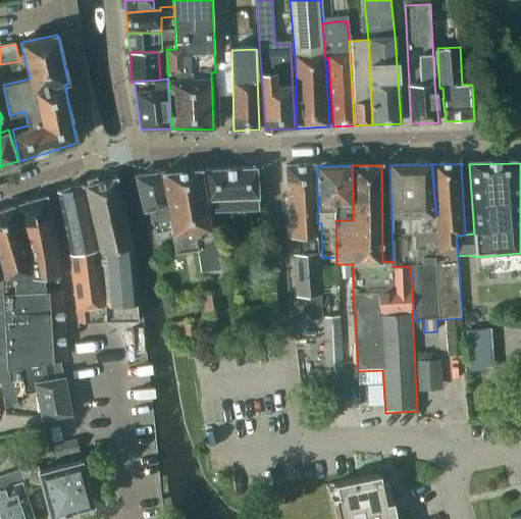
[(319,267),(317,223),(317,211),(316,166),(285,167),(291,228),(289,228),(289,240),(299,240),(300,256),(294,256),(297,299),(309,298),(311,321),(322,320),(319,267)]
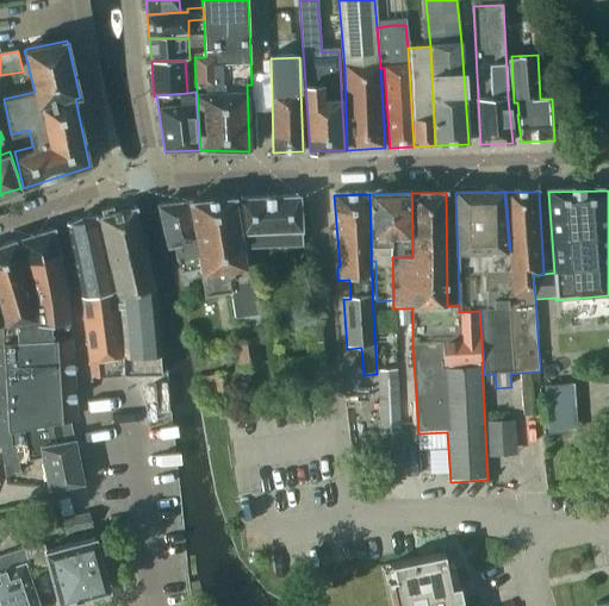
[(302,231),(299,198),(241,200),(246,248),(302,245),(302,231)]
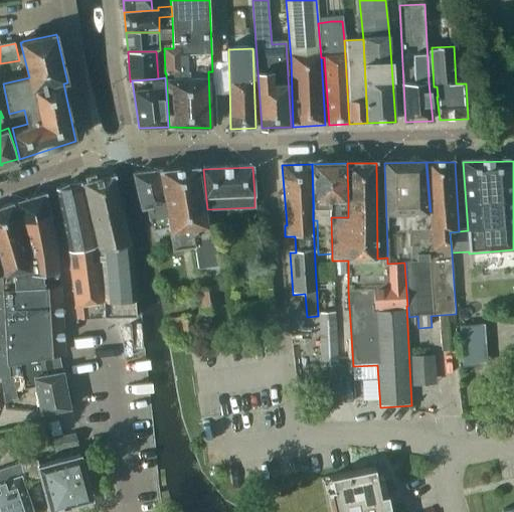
[(160,172),(170,230),(170,232),(169,232),(172,251),(195,248),(199,271),(221,267),(214,225),(207,226),(198,168),(160,172)]
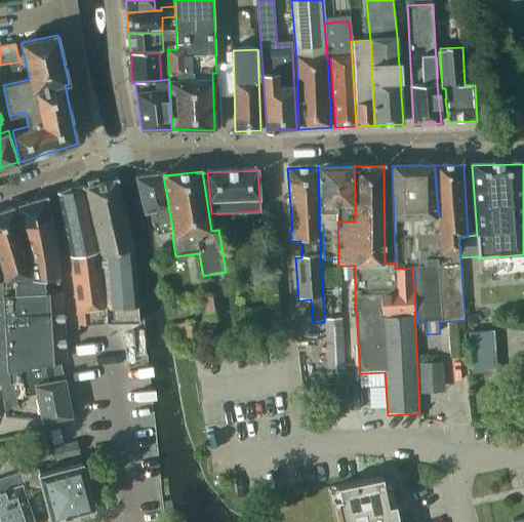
[(157,239),(173,235),(163,175),(137,178),(147,219),(152,217),(157,239)]
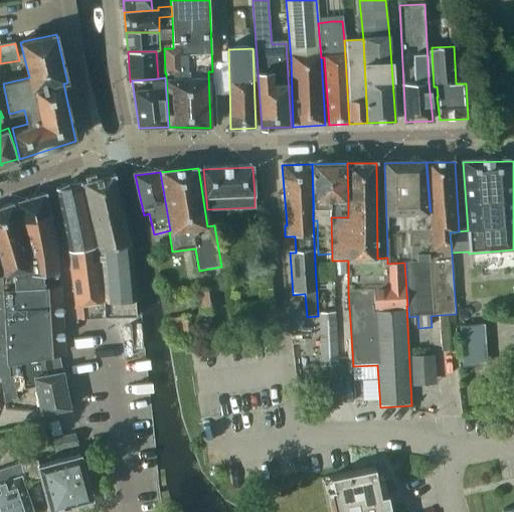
[(115,176),(83,184),(99,249),(105,320),(137,318),(131,242),(115,176)]
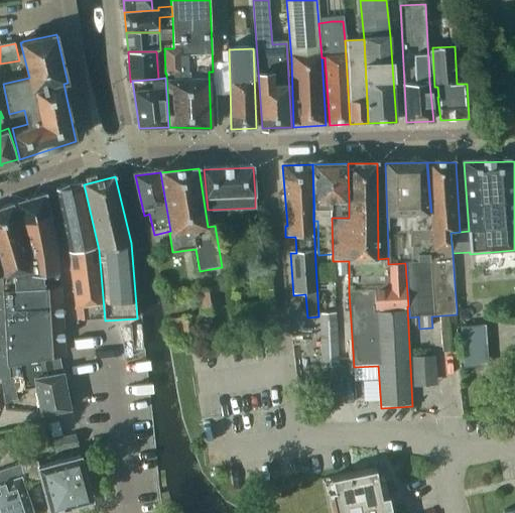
[(70,253),(79,321),(104,321),(97,248),(83,183),(56,190),(70,253)]
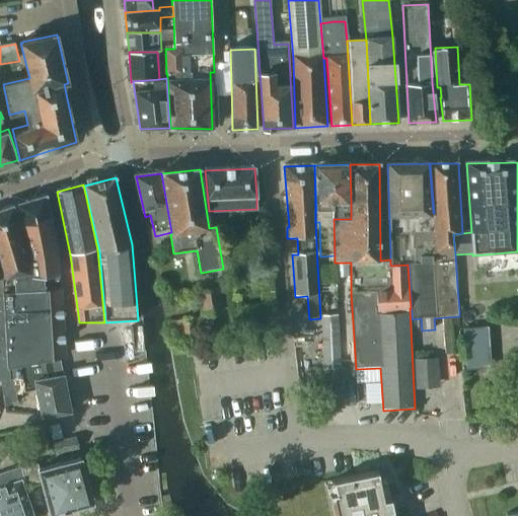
[(44,276),(60,275),(56,242),(46,195),(13,206),(14,208),(13,209),(30,273),(31,278),(33,291),(45,290),(44,276)]
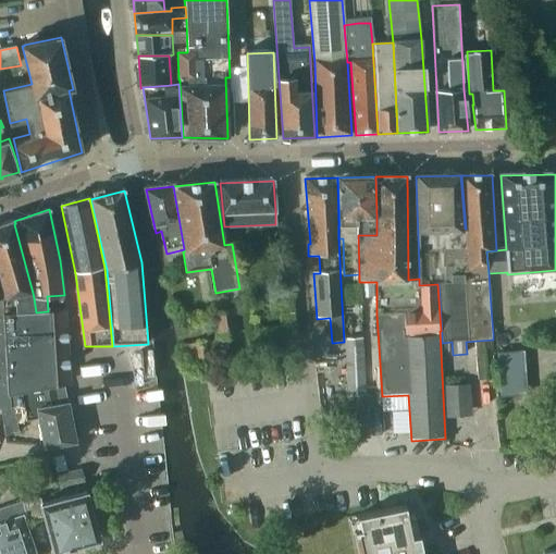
[(13,221),(0,225),(0,285),(3,298),(1,298),(2,315),(5,367),(8,391),(9,397),(65,385),(72,385),(68,310),(48,311),(36,312),(34,298),(33,293),(14,224),(13,221)]
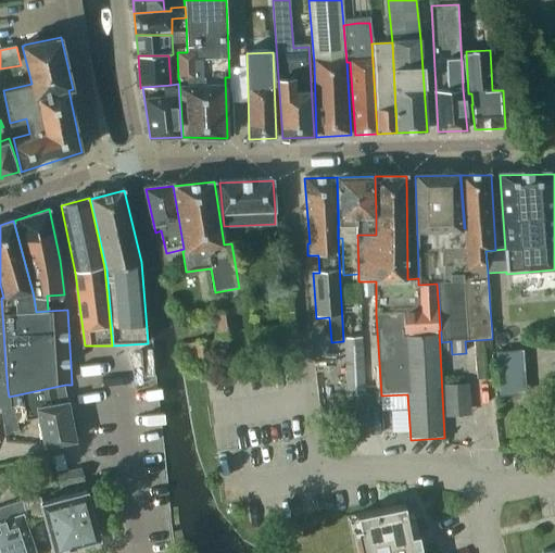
[(0,409),(0,410),(10,409),(9,397),(8,390),(5,366),(2,314),(1,298),(0,292),(0,409)]
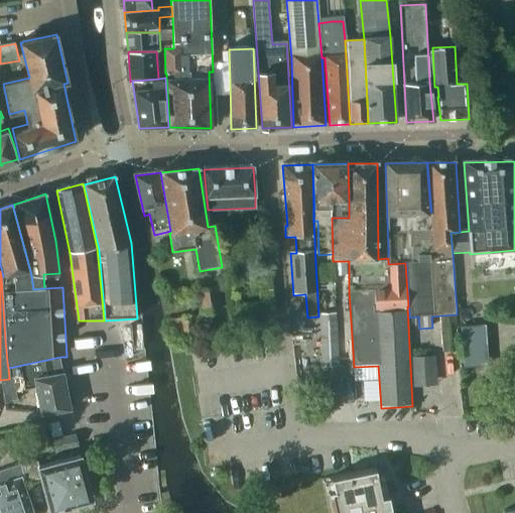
[(199,290),(202,315),(221,312),(218,287),(199,290)]
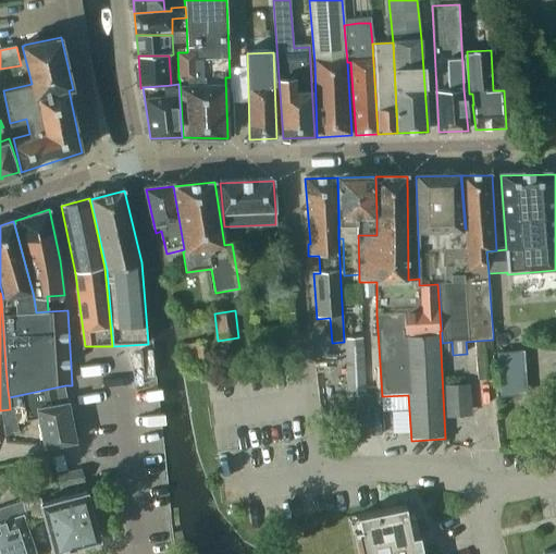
[(347,396),(367,395),(363,340),(344,341),(347,396)]
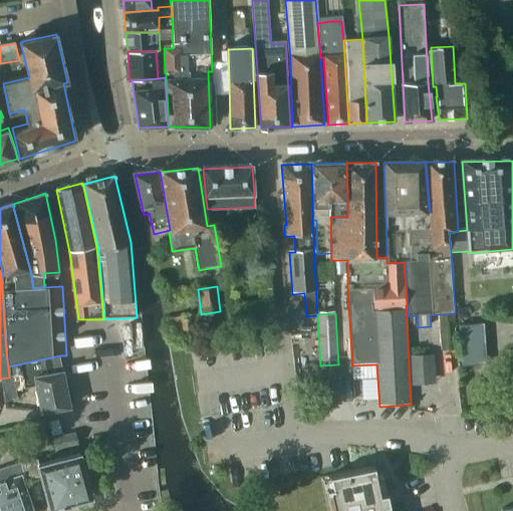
[(442,351),(457,350),(455,313),(440,314),(442,351)]
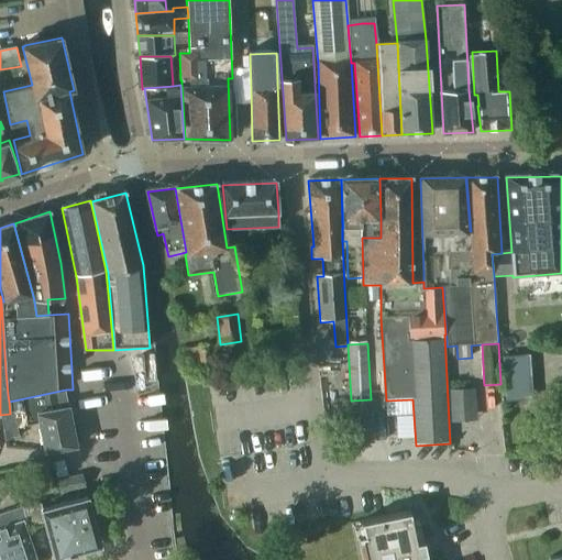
[(186,350),(190,373),(216,368),(211,346),(186,350)]
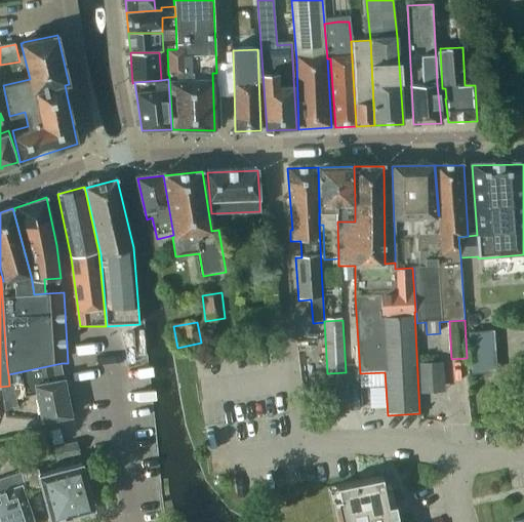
[(497,346),(471,347),(473,375),(498,374),(497,346)]
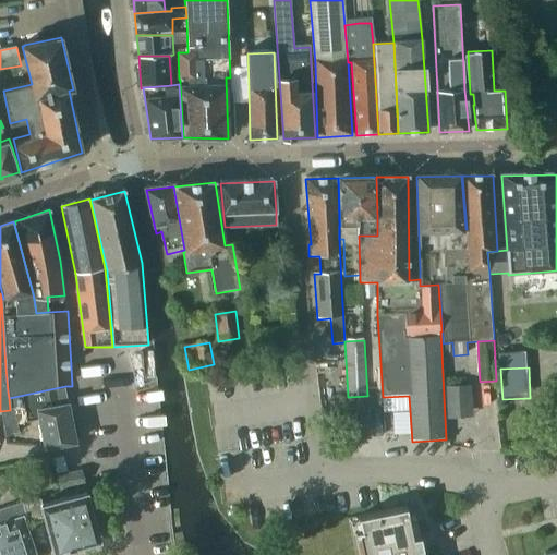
[(69,405),(68,405),(65,386),(9,398),(10,410),(0,411),(3,427),(4,427),(17,424),(39,420),(45,449),(76,444),(69,405)]
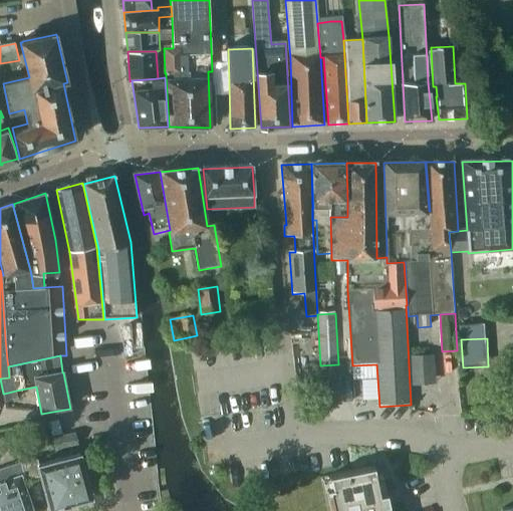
[(6,403),(18,401),(16,391),(4,394),(6,403)]
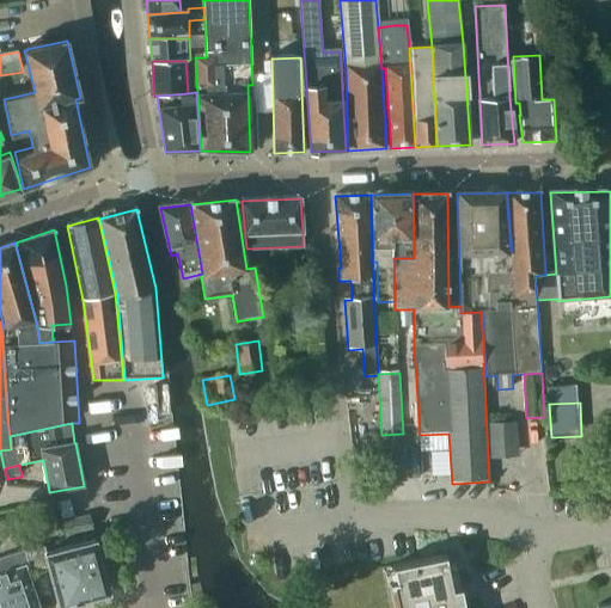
[(59,504),(62,520),(74,517),(71,501),(59,504)]
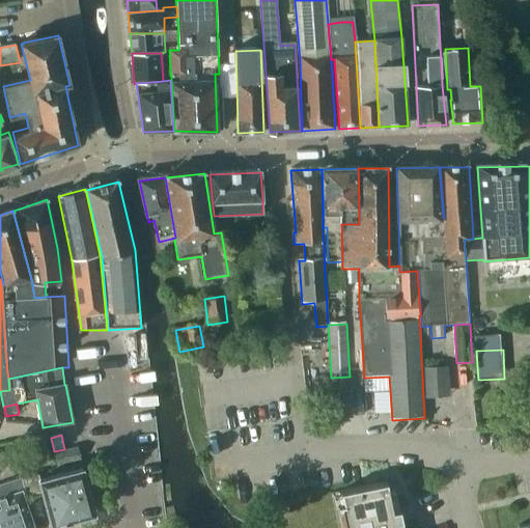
[(53,455),(57,467),(81,461),(78,448),(53,455)]
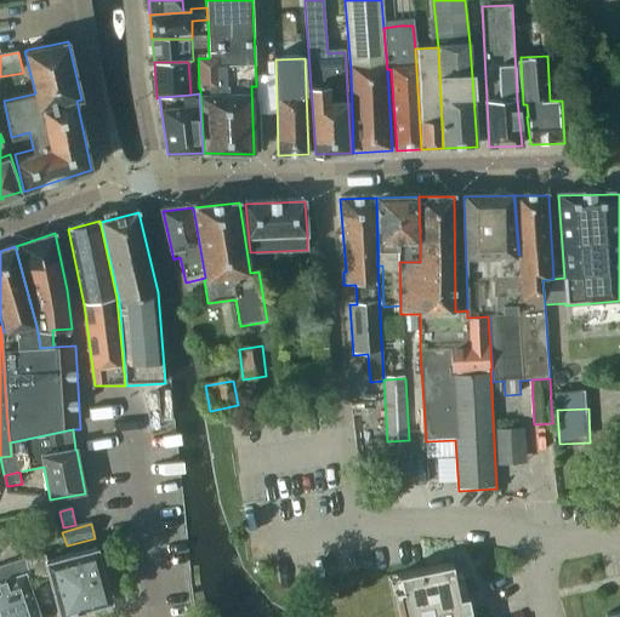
[(45,556),(26,561),(32,584),(50,580),(61,616),(64,616),(84,610),(84,609),(111,601),(97,549),(47,563),(45,556)]
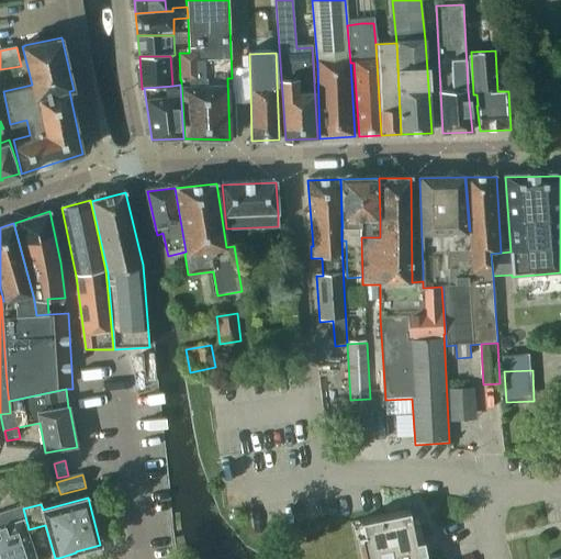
[(29,529),(23,509),(23,507),(0,514),(0,558),(36,558),(26,529),(29,529)]
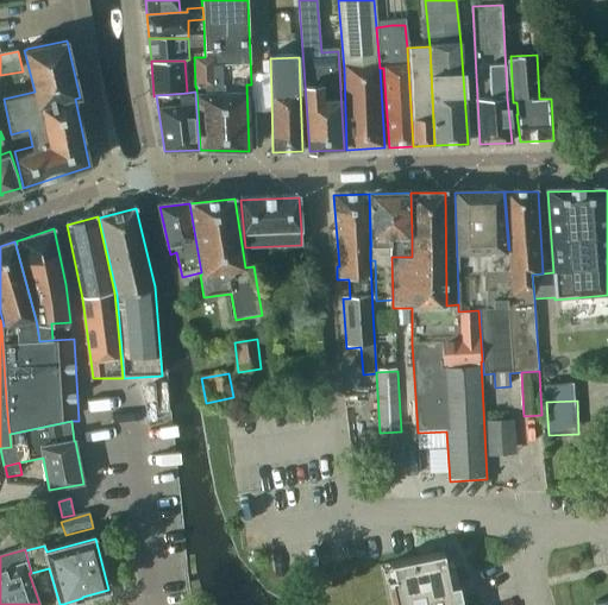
[(455,604),(455,602),(462,599),(459,586),(451,587),(444,554),(392,565),(394,579),(388,580),(393,604),(455,604)]
